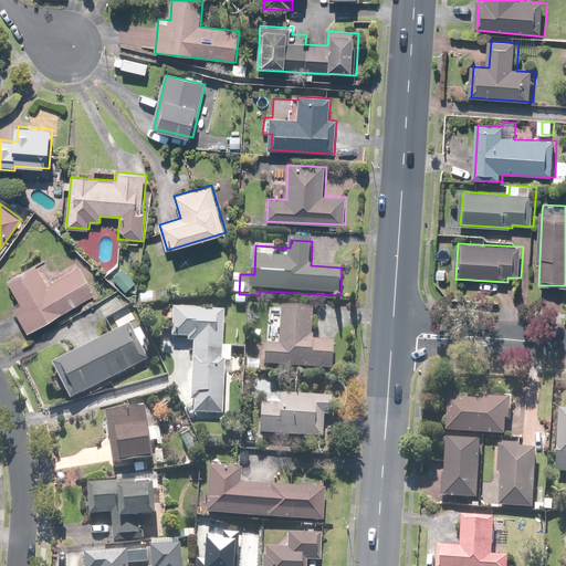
[(28,333),(96,294),(81,265),(49,283),(39,265),(9,282),(21,303),(13,306),(28,333)]
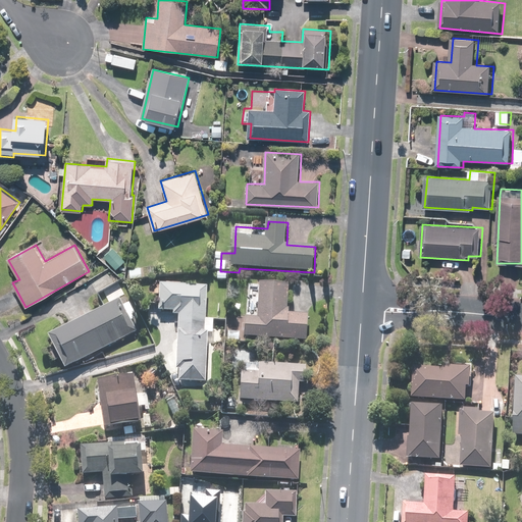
[(292,285),(261,283),(259,309),(247,308),(245,338),(308,343),(310,314),(290,313),(292,285)]
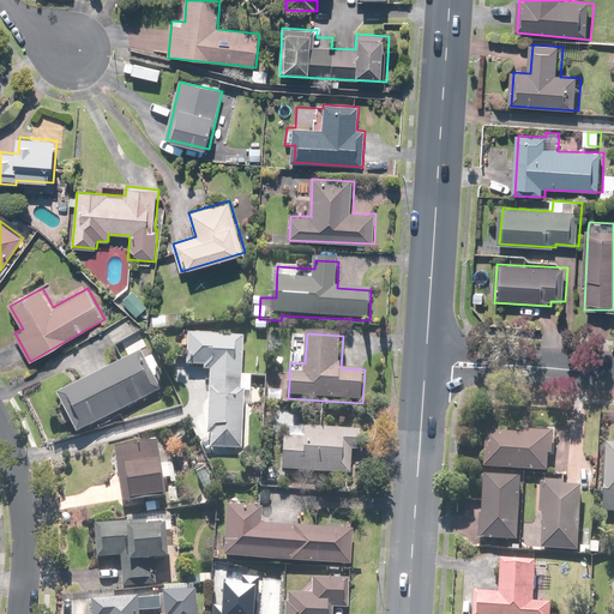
[(245,338),(191,335),(190,366),(206,366),(206,371),(212,371),(210,433),(214,433),(214,450),(245,451),(247,377),(244,377),(245,338)]
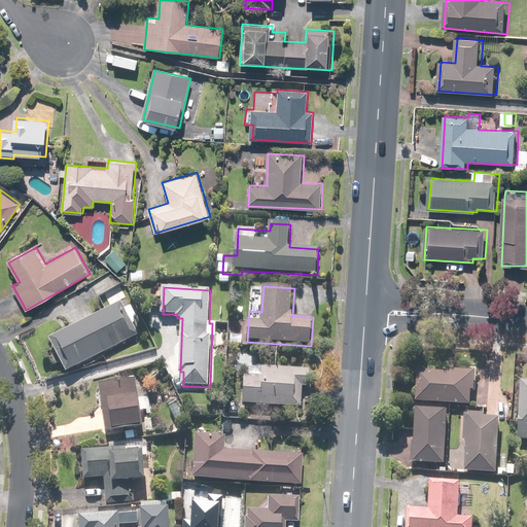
[(69,373),(139,336),(120,303),(50,340),(69,373)]
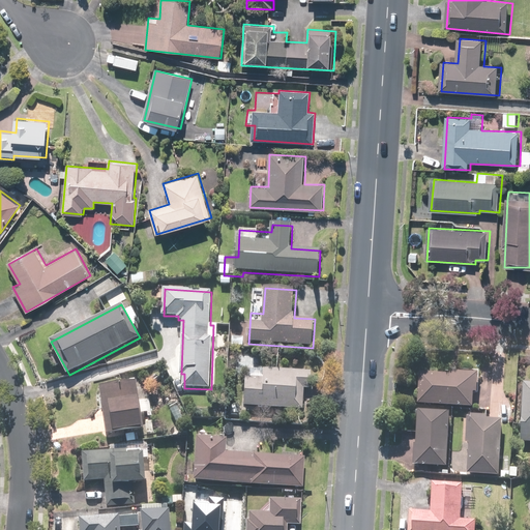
[(246,369),(246,380),(245,408),(302,411),(303,390),(312,391),(312,373),(246,369)]
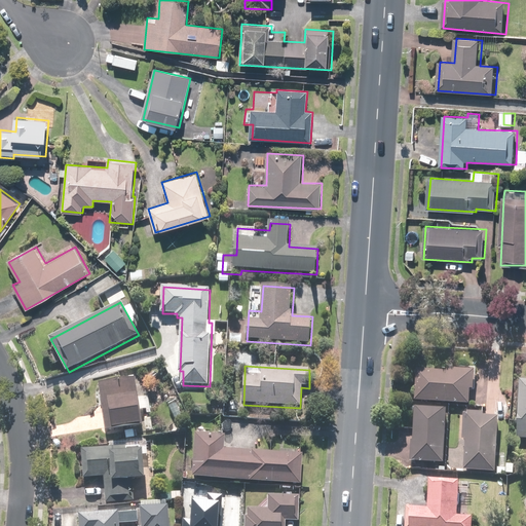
[(419,366),(417,401),(471,405),(472,388),(476,388),(477,370),(419,366)]
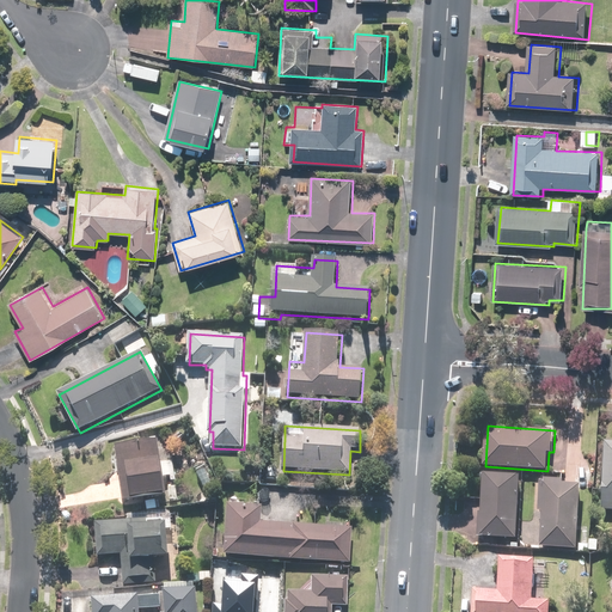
[(173,461),(161,463),(158,442),(117,447),(124,501),(165,496),(163,477),(175,476),(173,461)]
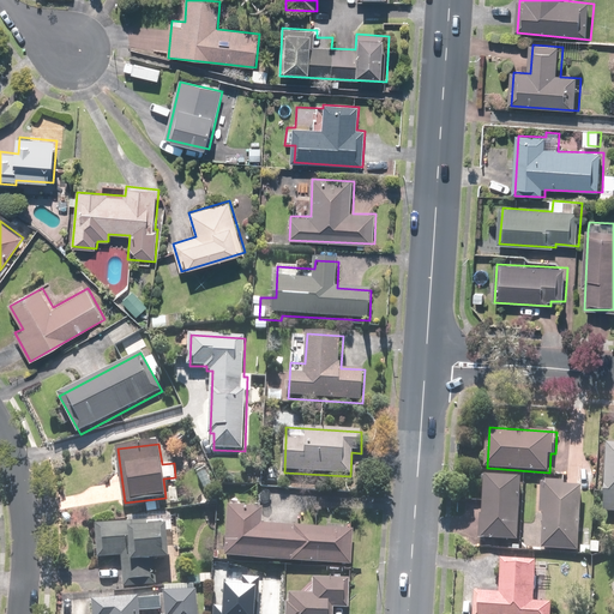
[(282,469),(268,468),(268,480),(281,481),(282,469)]
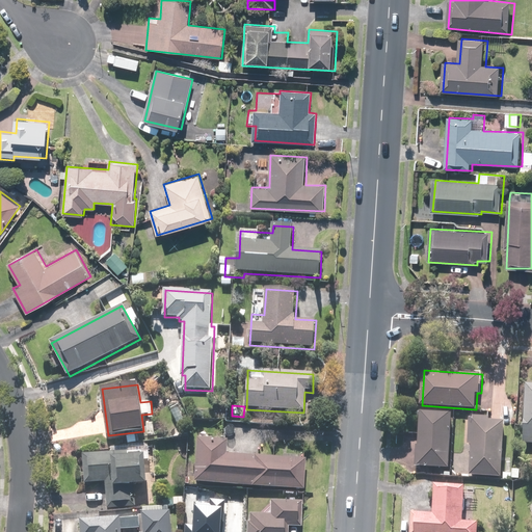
[(178,407),(169,411),(177,424),(184,420),(178,407)]
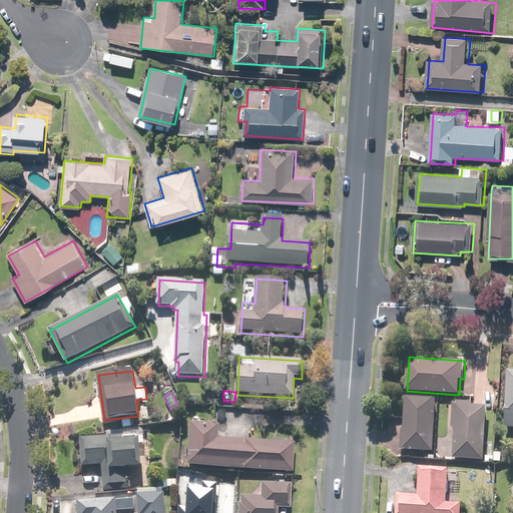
[(438,399),(405,398),(404,450),(436,451),(438,399)]
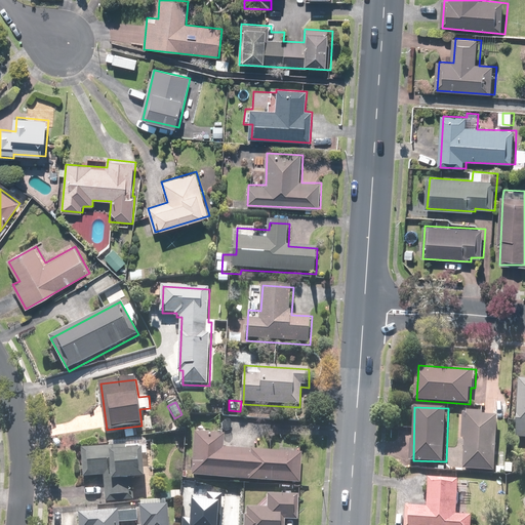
[(486,412),(467,411),(463,469),(498,470),(500,417),(486,417),(486,412)]
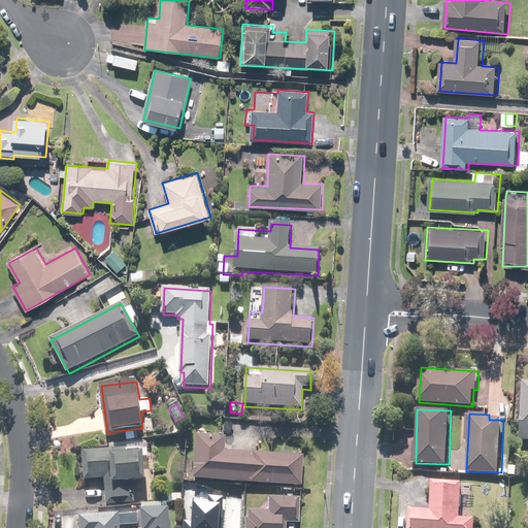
[(226,437),(196,435),(193,480),(302,486),(304,456),(225,452),(226,437)]
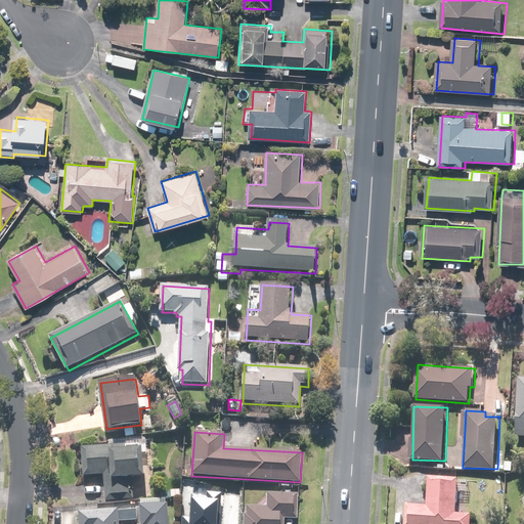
[(83,449),(83,451),(84,477),(105,476),(106,500),(134,499),(133,481),(147,480),(146,447),(83,449)]
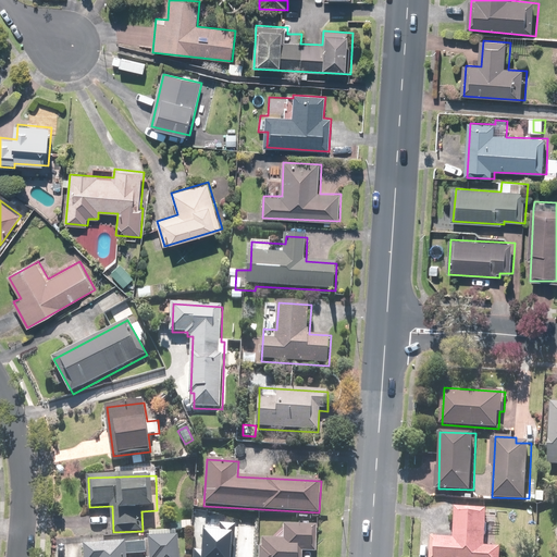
[(485,546),(489,510),(458,508),(455,537),(432,535),(430,556),(500,556),(503,547),(485,546)]
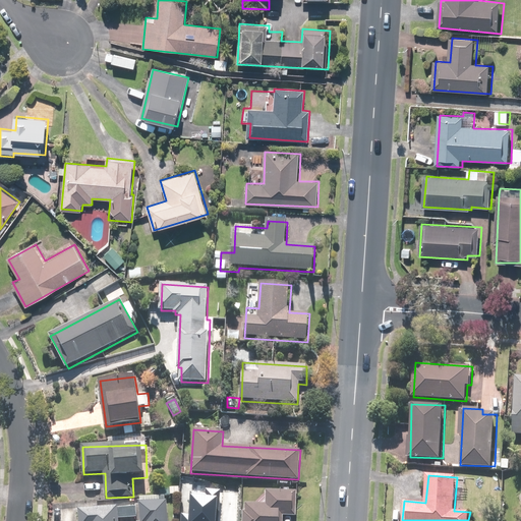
[(180,520),(218,520),(220,488),(205,487),(205,491),(190,491),(189,512),(181,512),(180,520)]
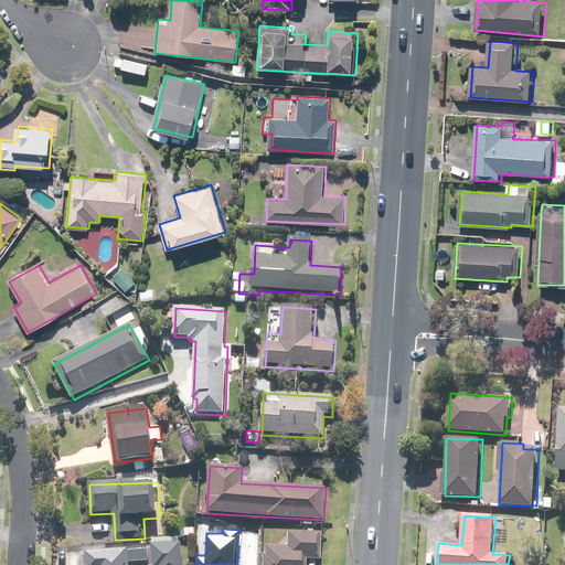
[(288,547),(265,546),(264,564),(307,564),(308,560),(320,561),(321,535),(288,534),(288,547)]
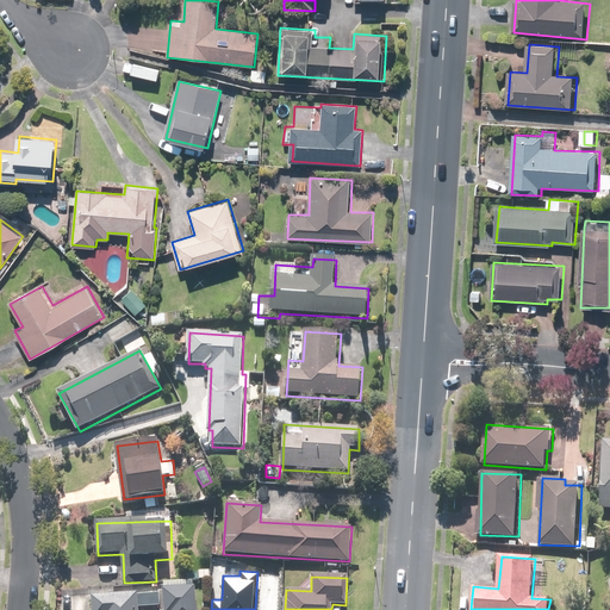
[(197,609),(197,587),(165,589),(165,609),(197,609)]
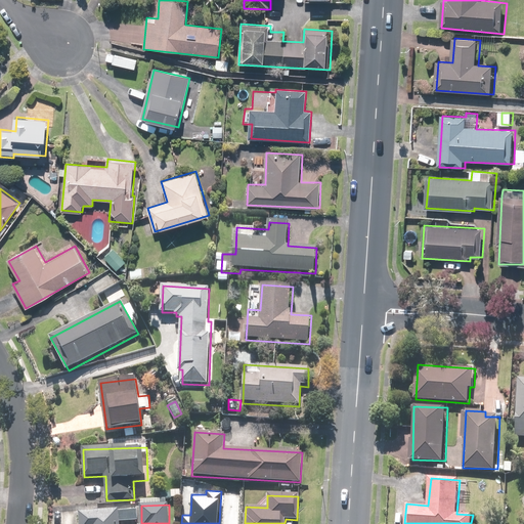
[(79,513),(78,523),(119,523),(119,522),(138,522),(138,512),(79,513)]
